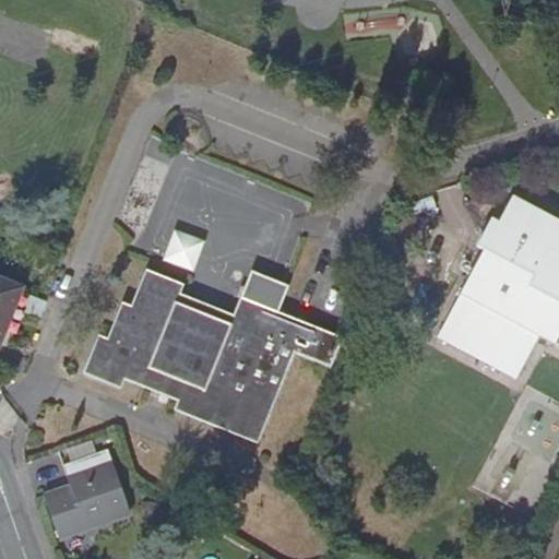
[(414,206),(435,199),(433,191),(412,199),(414,206)]
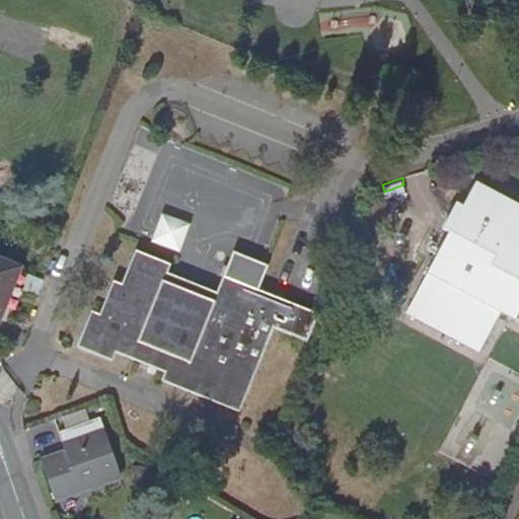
[(456,235),(450,231),(406,314),(477,353),(500,312),(518,322),(518,205),(476,181),(464,206),(470,210),(456,235)]
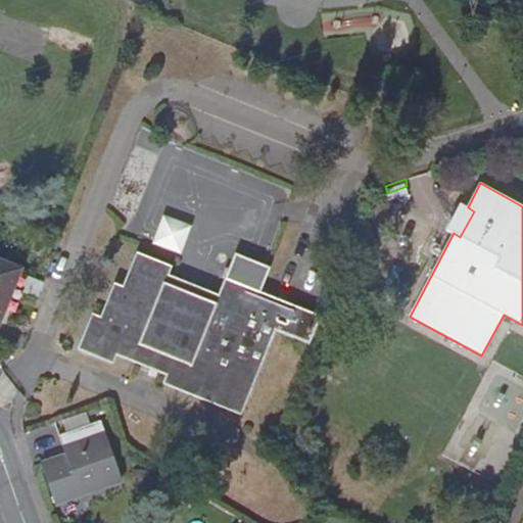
[(407,186),(387,193),(389,199),(409,194),(407,186)]
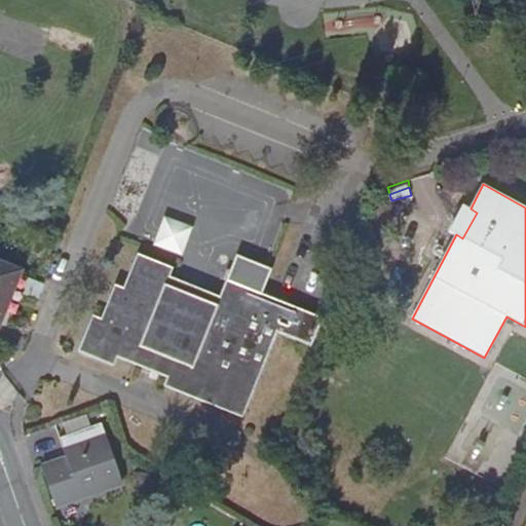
[(449,231),(456,234),(462,238),(477,213),(471,209),(463,204),(449,231)]
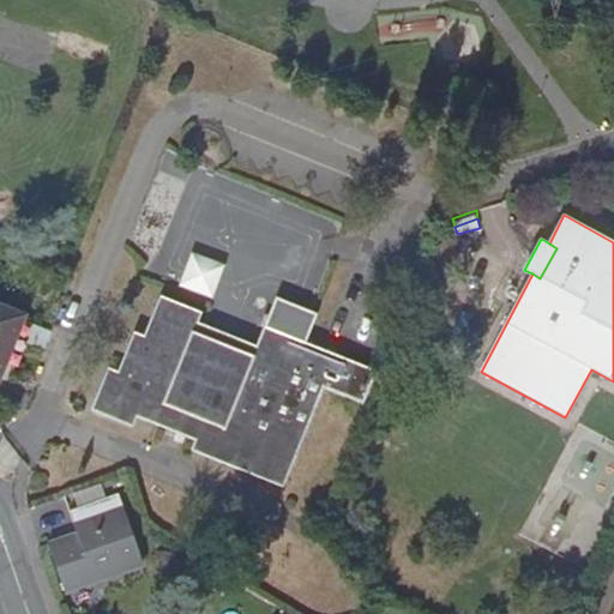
[(203,313),(187,307),(160,295),(150,318),(143,335),(134,331),(118,371),(108,367),(90,410),(132,426),(137,415),(172,428),(175,431),(197,439),(193,449),(283,485),(324,386),(365,402),(378,368),(306,341),(314,320),(318,313),(313,311),(277,298),(265,325),(257,344),(252,355),(196,331),(199,320),(203,313)]
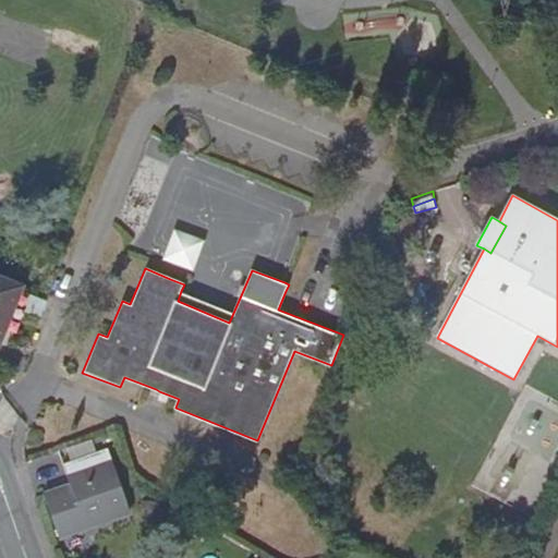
[(0,337),(17,294),(0,287),(0,337)]
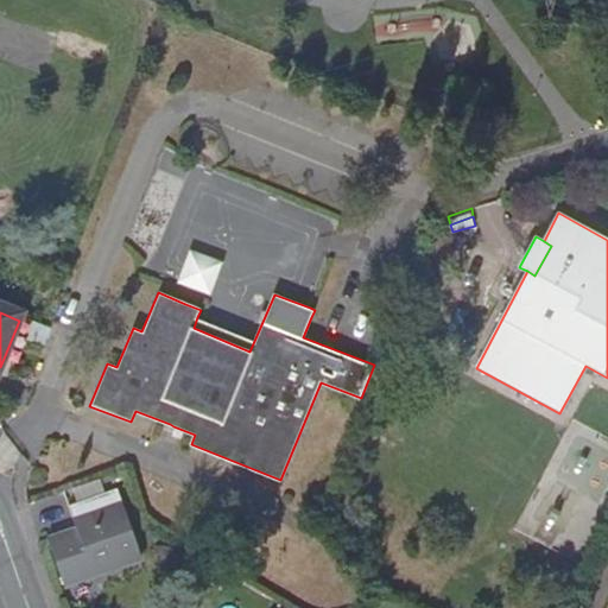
[(249,352),(254,341),(203,321),(197,317),(194,328),(249,352)]
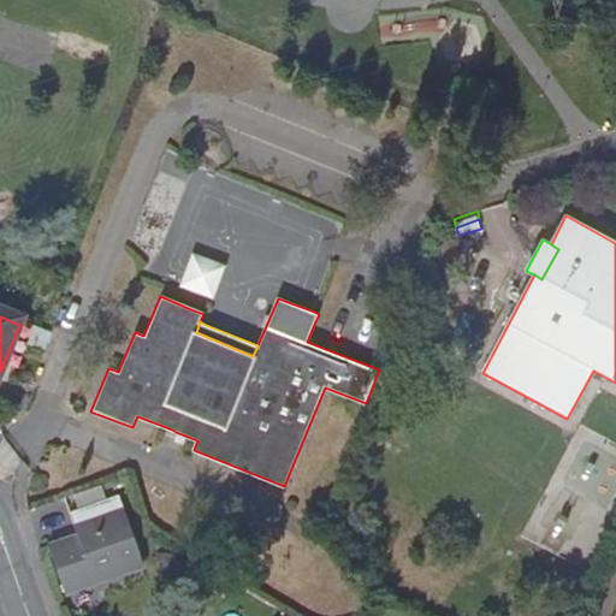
[(72,505),(108,498),(106,486),(70,493),(72,505)]
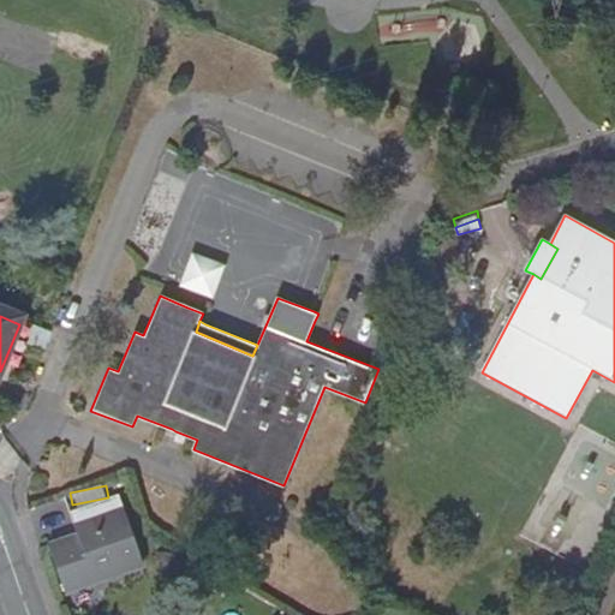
[(66,548),(47,555),(64,601),(139,573),(114,503),(66,520),(77,549),(69,553),(66,548)]
